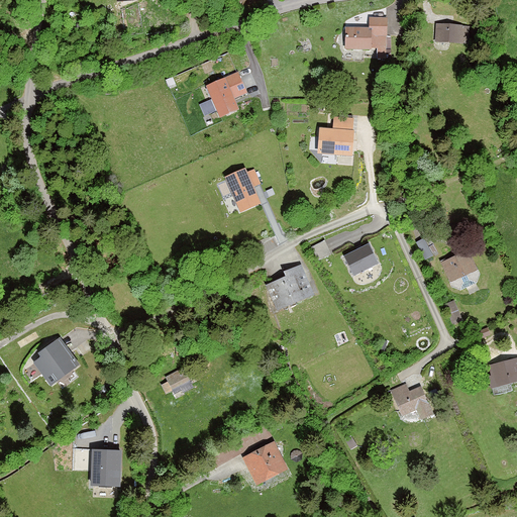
[(344,27),(343,50),(374,52),(375,33),(387,34),(388,19),(371,18),(370,29),(344,27)]
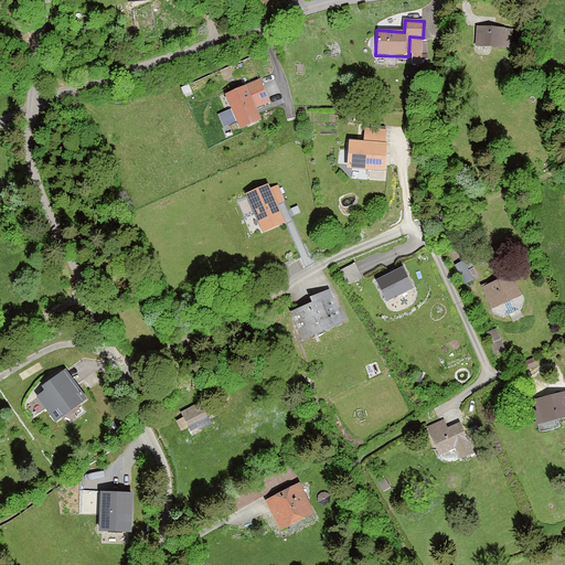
[(476,48),(513,50),(514,30),(476,29),(476,48)]
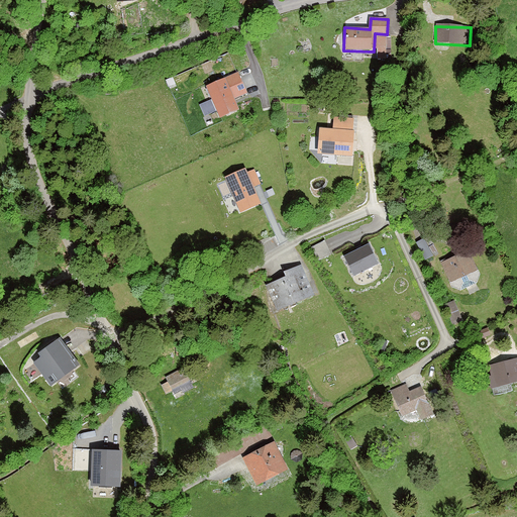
[(205,86),(217,118),(238,110),(234,100),(247,95),(239,73),(205,86)]
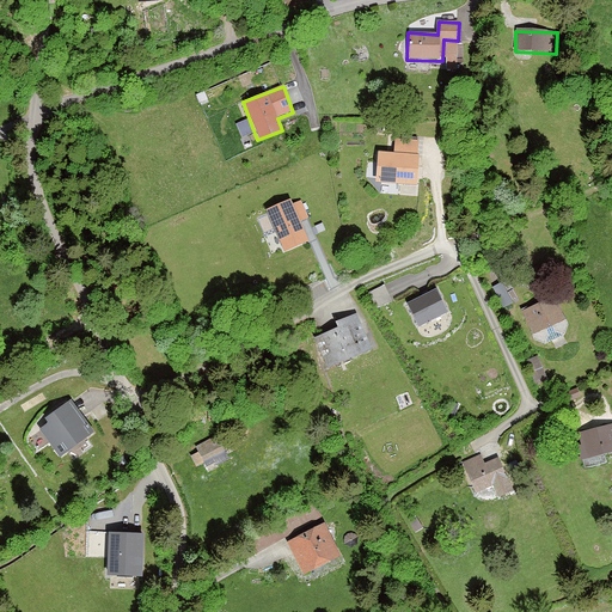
[(379,153),(377,184),(417,187),(420,141),(395,139),(395,154),(379,153)]
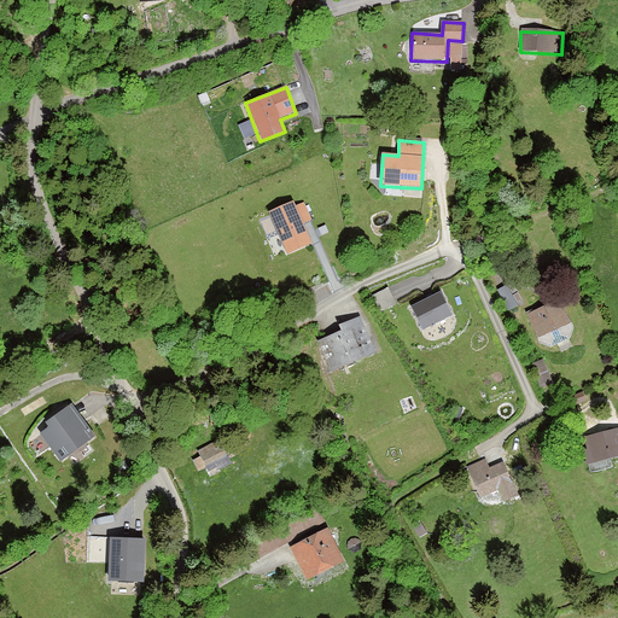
[(268,213),(286,256),(313,245),(303,225),(312,221),(304,203),(295,207),(292,203),(268,213)]
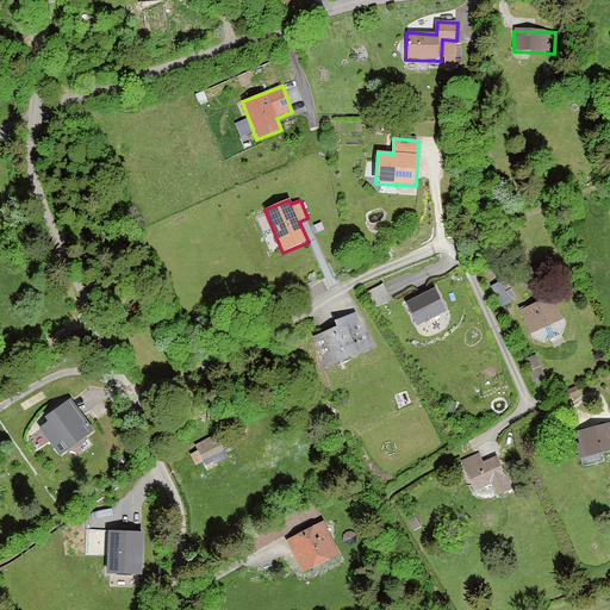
[(443,313),(434,293),(411,304),(419,323),(443,313)]
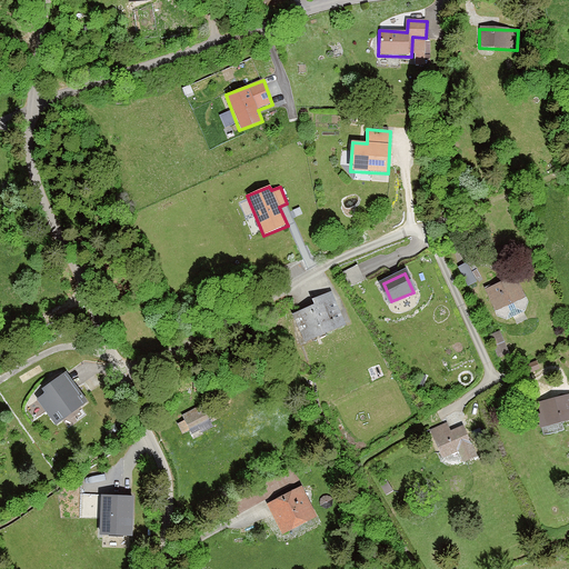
[(493,299),(503,321),(530,309),(521,287),(493,299)]
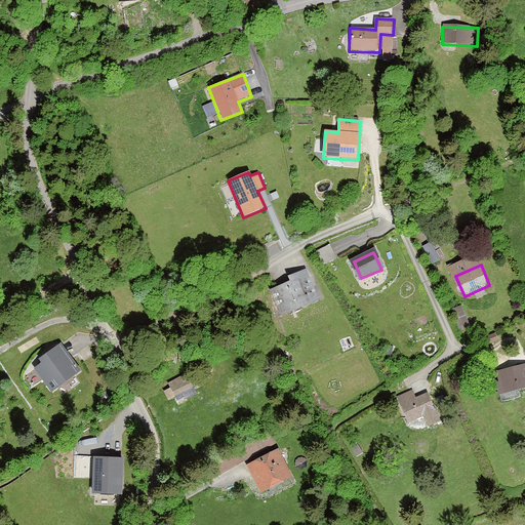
[(269,291),(279,318),(319,301),(307,271),(287,278),(289,283),(269,291)]
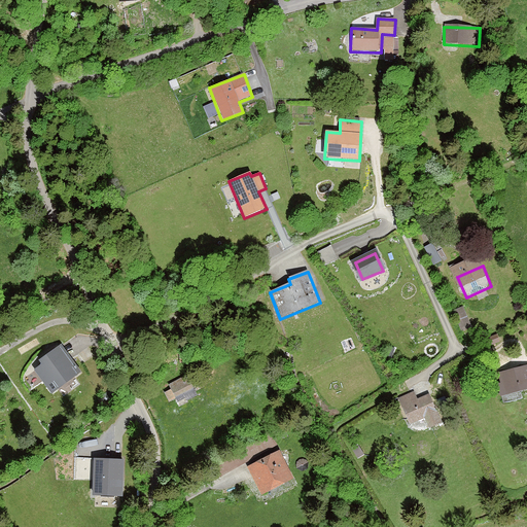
[(80,378),(64,353),(42,367),(59,392),(80,378)]
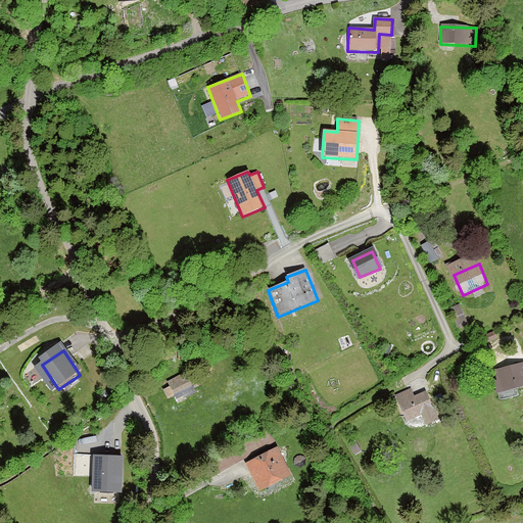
[(522,361),(491,371),(500,397),(522,390),(522,361)]
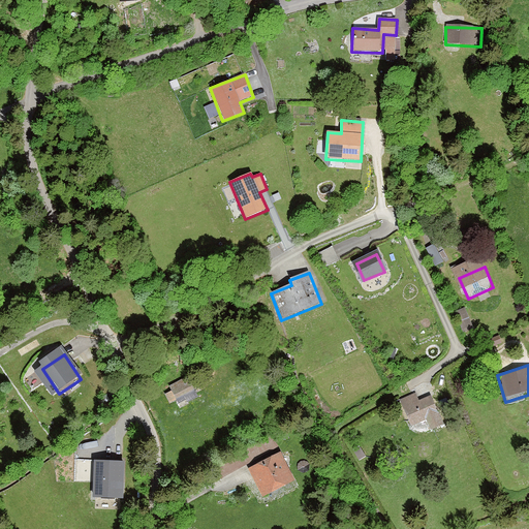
[(169,393),(179,409),(198,399),(189,381),(169,393)]
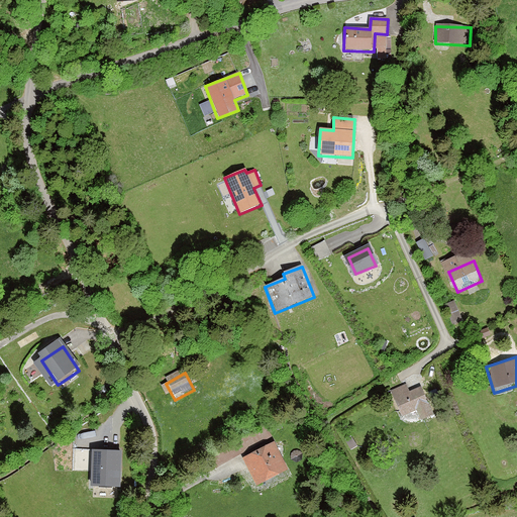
[(408,383),(390,391),(404,422),(418,416),(422,424),(437,417),(423,388),(412,393),(408,383)]
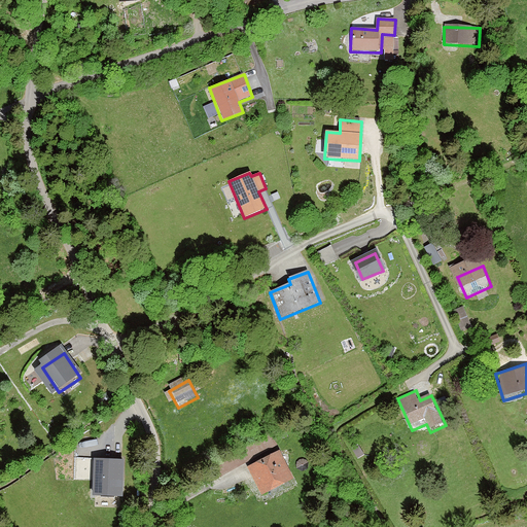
[(279,452),(248,467),(262,497),(293,482),(279,452)]
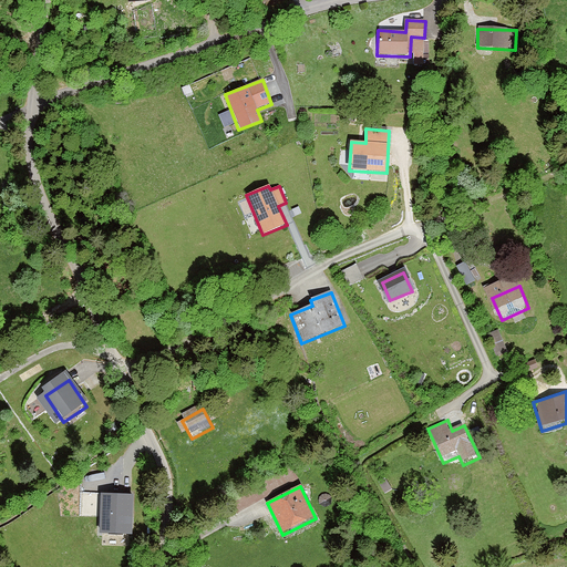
[(126,536),(127,493),(82,492),(81,517),(91,517),(91,535),(126,536)]
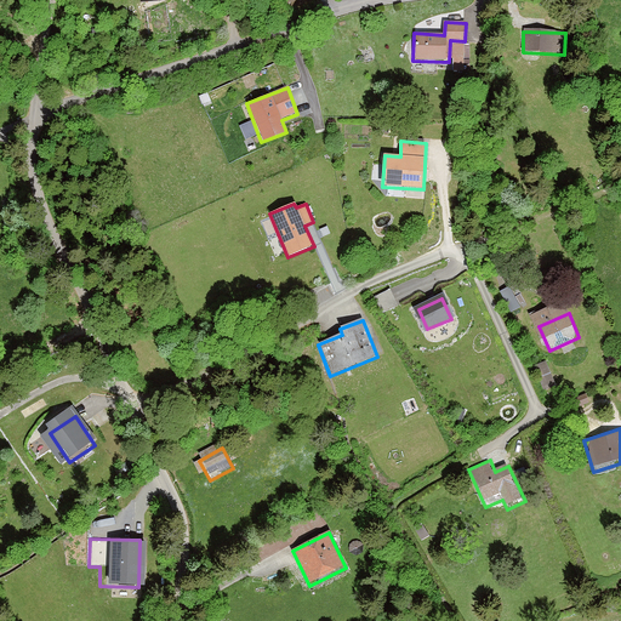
All buildings are outlined.
